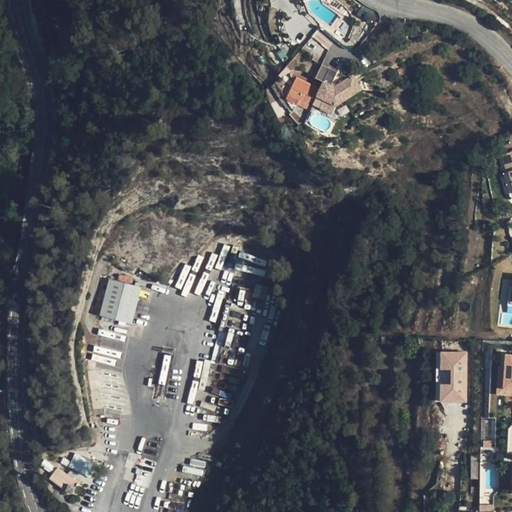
[(316,78),(323,82),(330,68),(322,64),(316,78)]
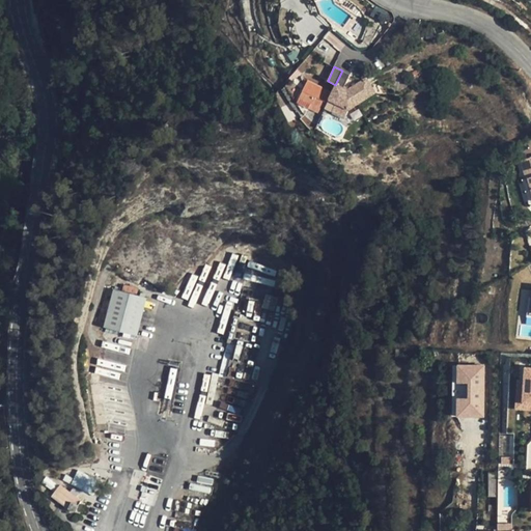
[(350,75),(342,71),(328,100),(335,103),(347,110),(356,105),(346,90),(343,88),(350,75)]
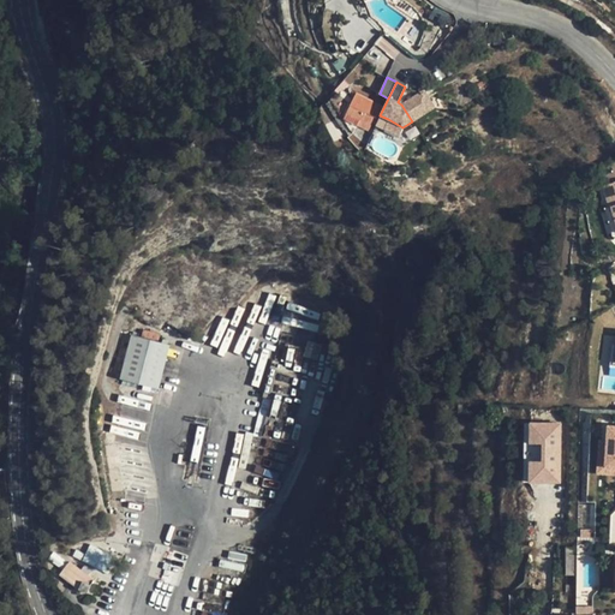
[(423,91),(401,105),(412,121),(434,107),(423,91)]
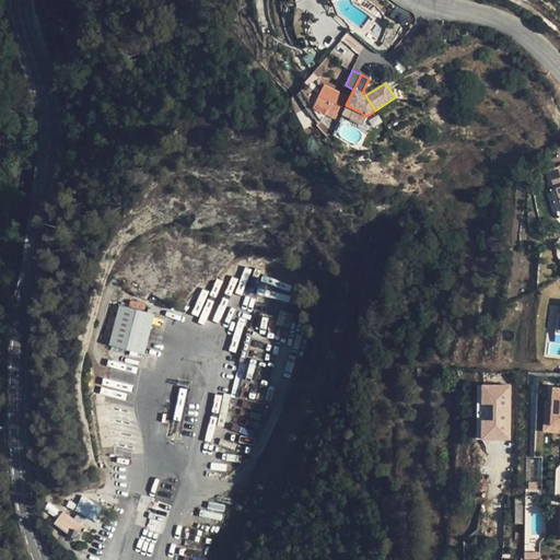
[(335,118),(346,95),(324,84),(315,102),(326,107),(324,113),(335,118)]
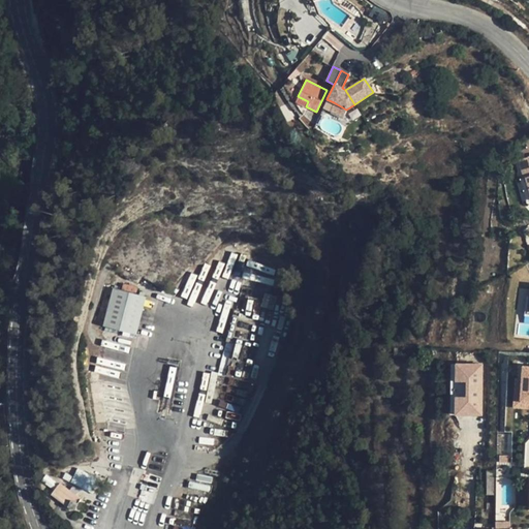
[(308,101),(298,96),(296,101),(306,106),(308,101)]
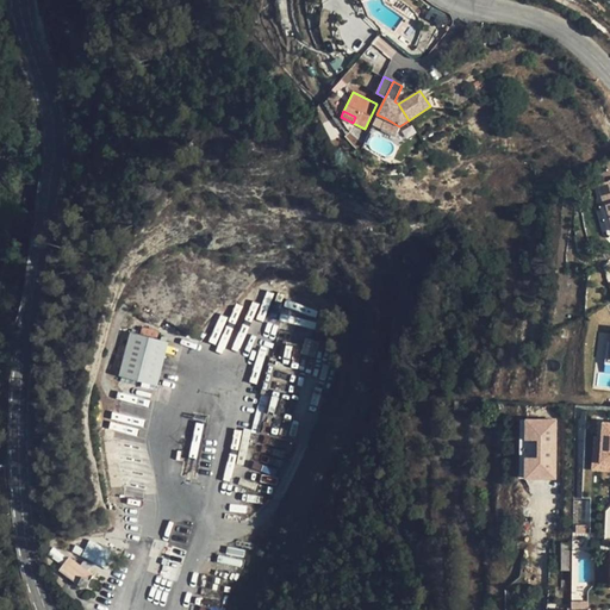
[(385,118),(380,128),(394,135),(399,126),(385,118)]
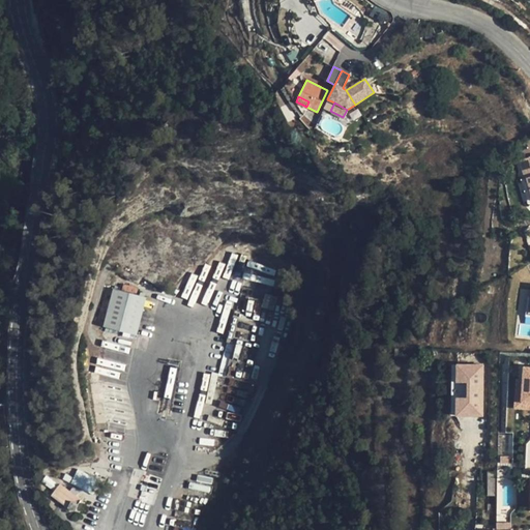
[(527,177),(529,186),(529,156),(520,160),(525,177),(527,177)]
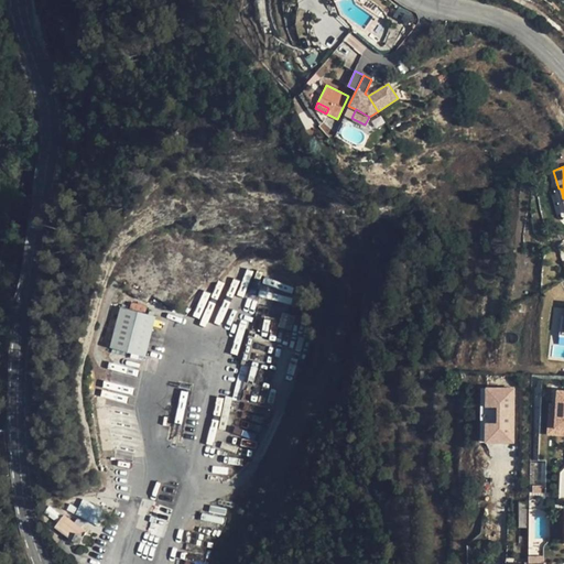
[(559,188),(554,191),(562,216),(563,215),(563,198),(561,188),(559,188)]
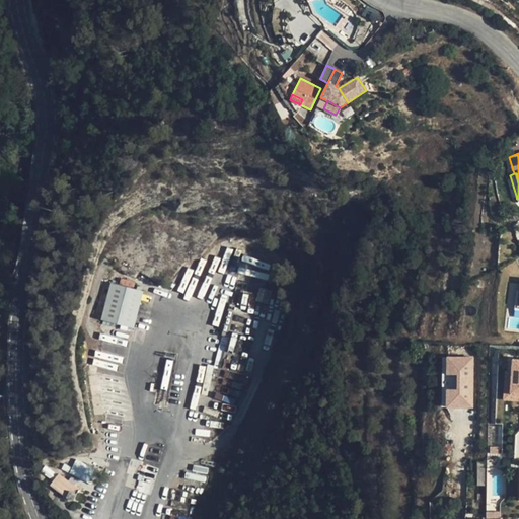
[(128,285),(109,282),(100,318),(116,321),(134,326),(143,289),(128,285)]
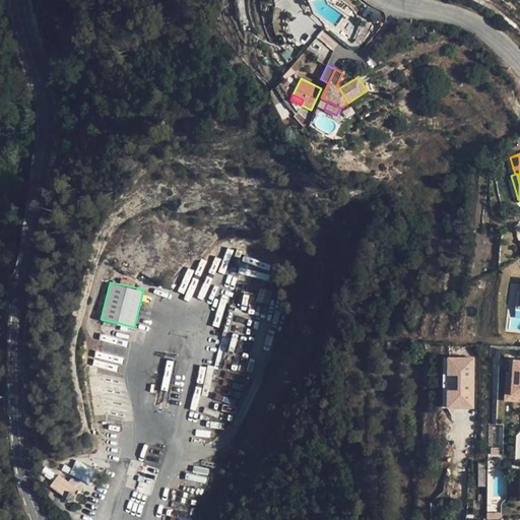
[(450,359),(449,407),(473,408),(474,359),(450,359)]
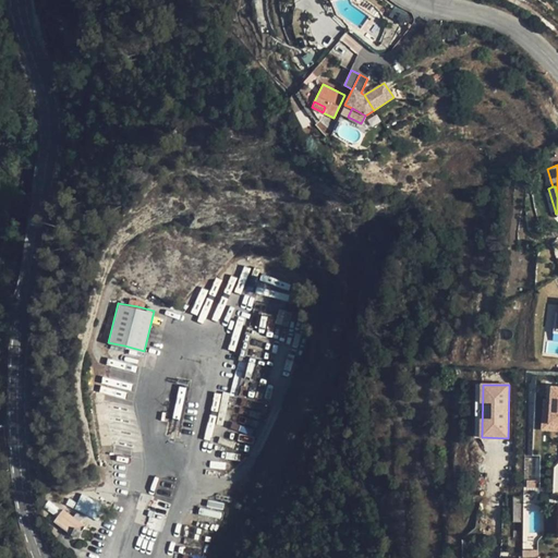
[(557,424),(549,424),(552,400),(545,400),(543,431),(557,431),(557,424)]
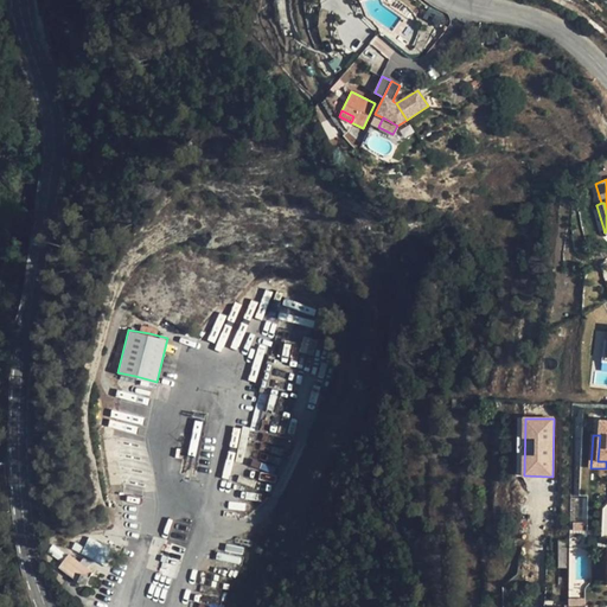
[(558,541),(558,568),(569,568),(569,541),(558,541)]
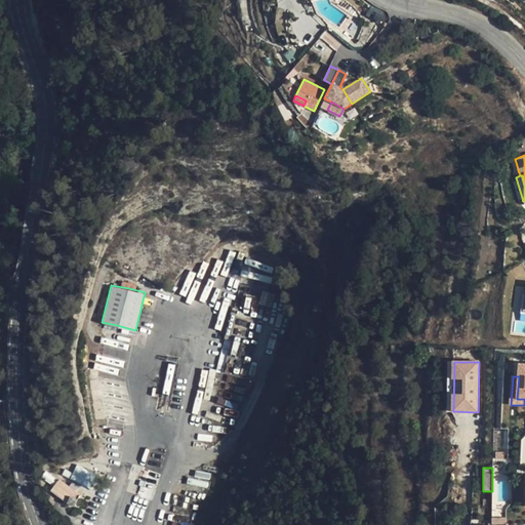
[(69,485),(58,478),(50,489),(61,498),(75,507),(78,498),(80,494),(76,490),(79,486),(72,481),(69,485)]
